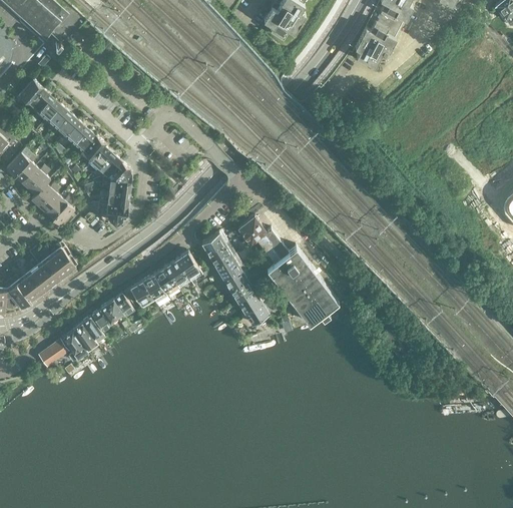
[(0,0),(43,38),(45,39),(48,38),(50,37),(63,49),(85,25),(80,20),(84,15),(79,10),(74,15),(68,10),(63,15),(47,0),(0,0)]
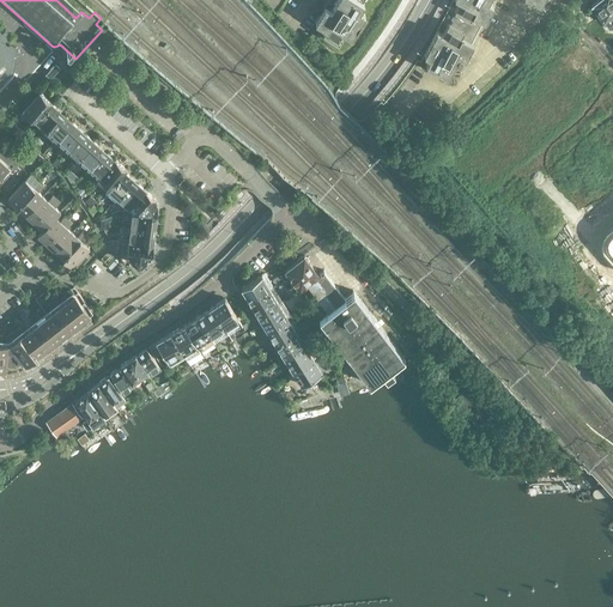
[(341,0),(331,17),(326,13),(316,28),(327,35),(323,41),(339,50),(346,40),(351,43),(365,20),(360,17),(364,10),(363,8),(364,5),(366,6),(369,2),(368,1),(368,0),(341,0)]
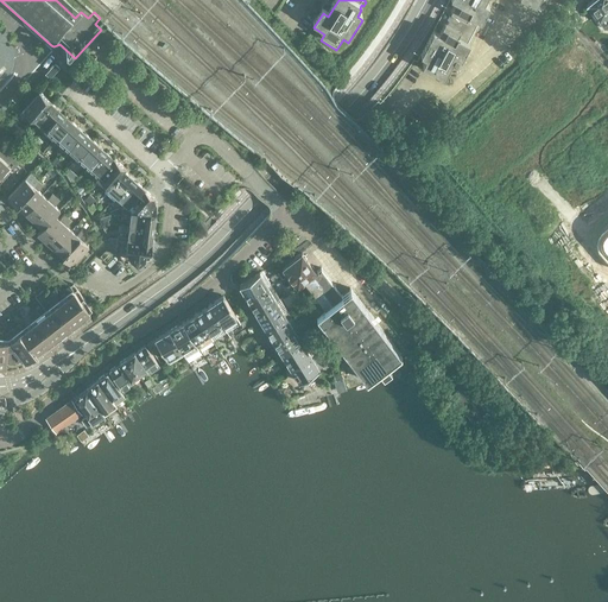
[(453,0),(451,4),(457,6),(451,18),(453,18),(451,21),(449,20),(447,25),(449,26),(448,29),(445,27),(439,39),(434,37),(422,59),(428,63),(423,70),(444,82),(456,61),(461,64),(469,48),(468,46),(480,25),(481,26),(489,10),(483,7),(487,0),(520,0),(536,10),(540,0),(545,0),(548,1),(548,0),(453,0)]
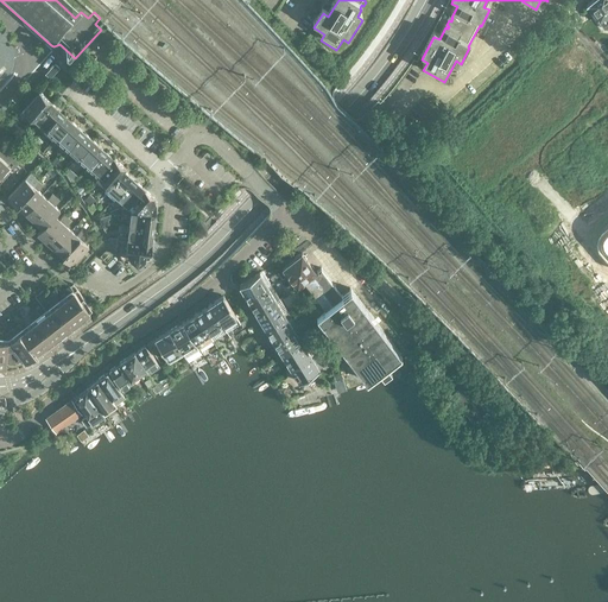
[(607,0),(600,0),(596,2),(607,17),(607,0)]
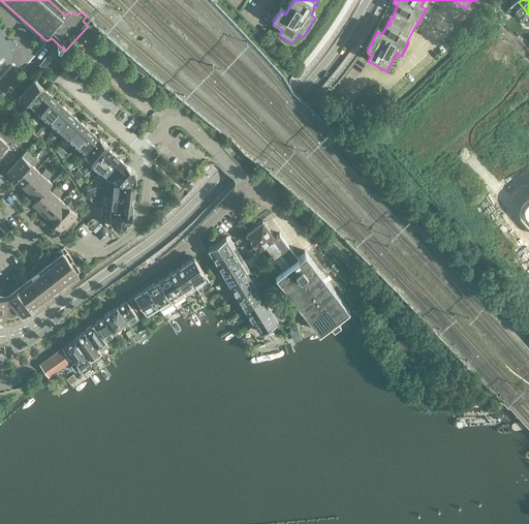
[(514,13),(509,17),(514,22),(517,19),(525,30),(528,30),(528,14),(519,2),(510,9),(514,13)]
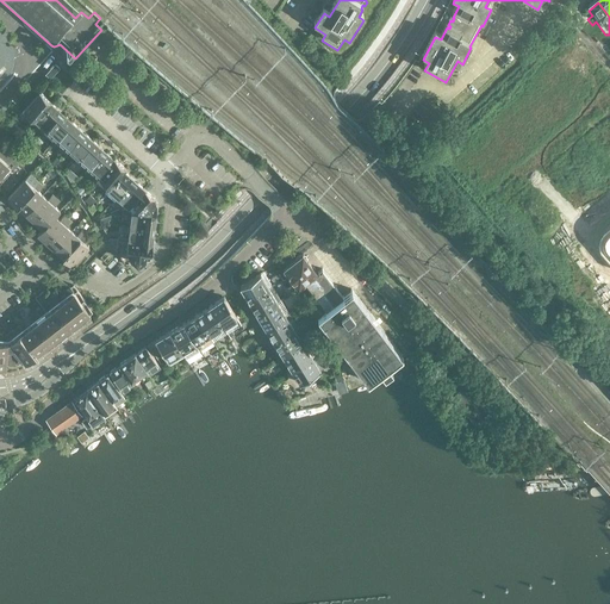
[(55,69),(45,80),(50,85),(60,74),(55,69)]
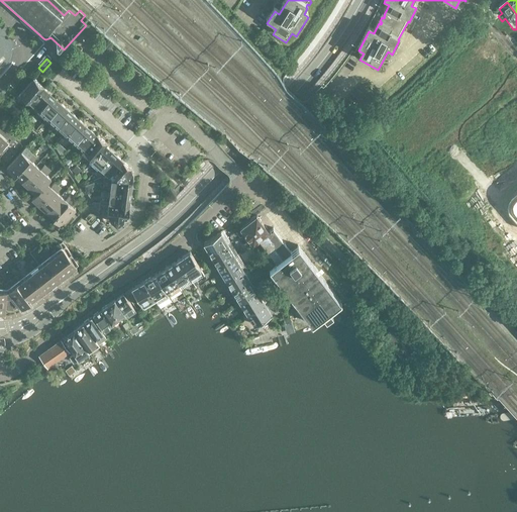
[(30,105),(43,91),(43,90),(34,82),(21,96),(30,105)]
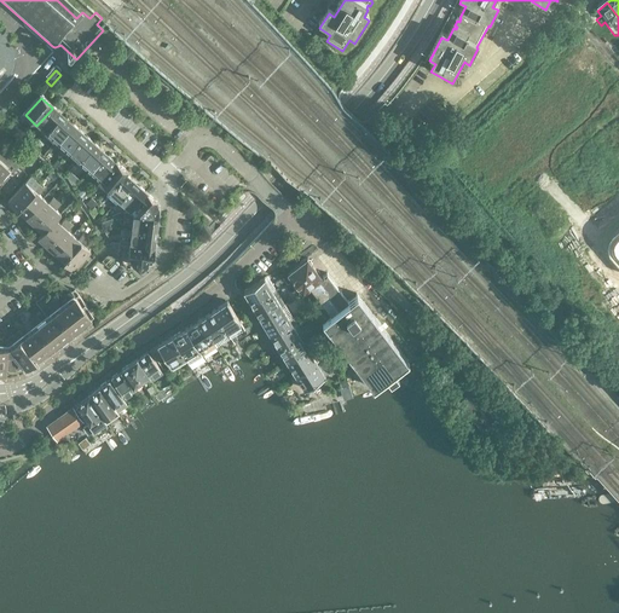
[(36,126),(47,136),(62,119),(52,109),(36,126)]
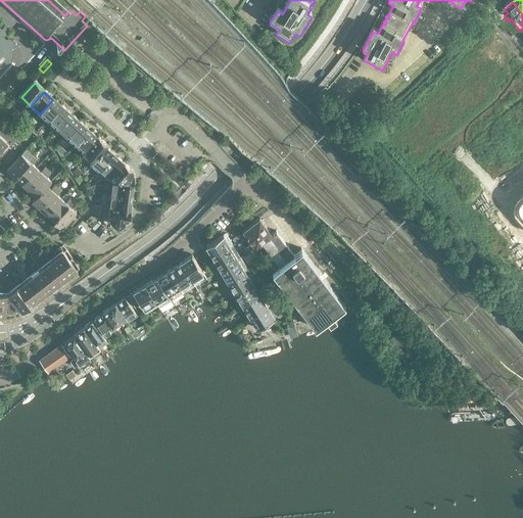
[(40,114),(49,123),(61,108),(52,100),(40,114)]
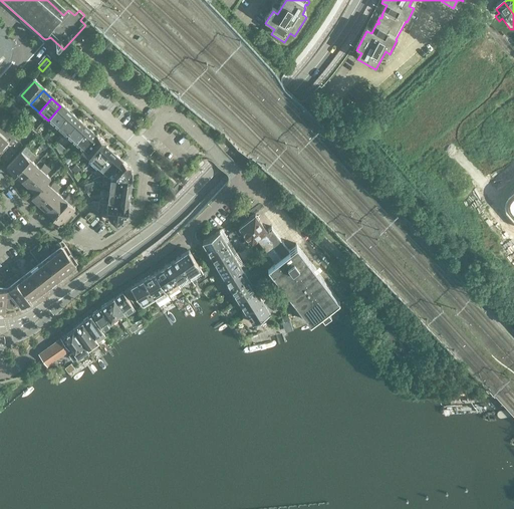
[(69,114),(60,106),(48,120),(56,129),(69,114)]
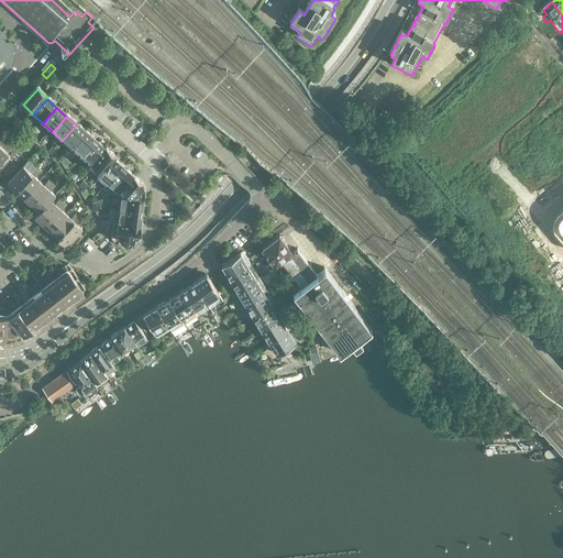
[(62,141),(72,150),(86,134),(76,126),(62,141)]
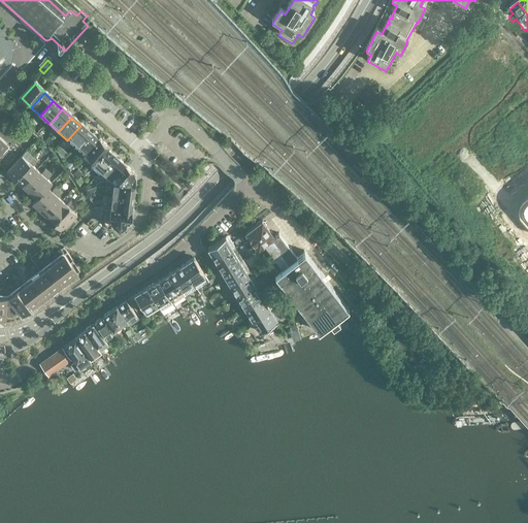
[(90,134),(80,126),(67,140),(76,149),(90,134)]
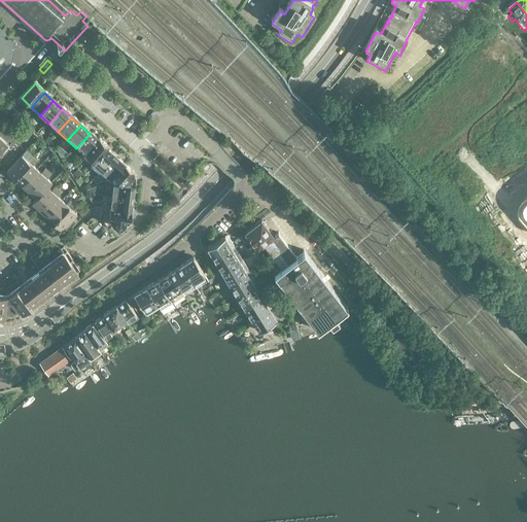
[(22,316),(62,286),(77,274),(72,267),(74,265),(63,250),(57,254),(61,259),(51,267),(47,262),(41,267),(45,272),(36,278),(32,274),(26,279),(29,283),(21,290),(16,285),(10,290),(13,296),(8,300),(7,300),(1,299),(2,293),(0,292),(0,160),(2,162),(7,155),(3,151),(9,144),(11,146),(9,149),(11,151),(15,146),(0,132),(0,320),(4,321),(4,319),(13,320),(21,314),(22,316)]
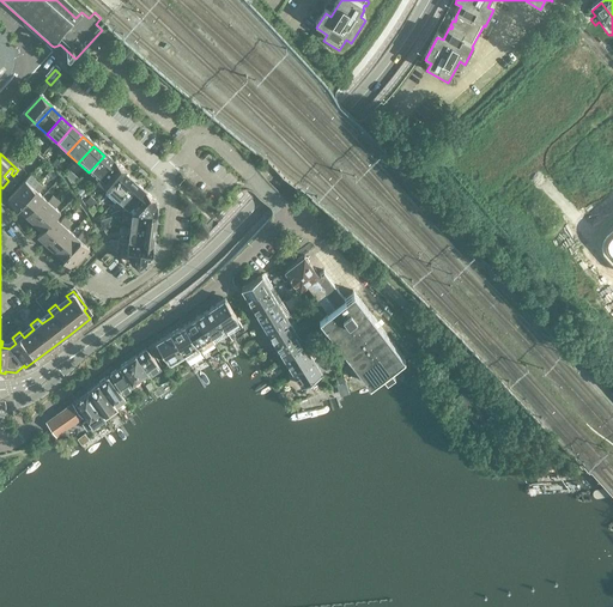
[(89,173),(99,182),(115,164),(114,165),(104,156),(89,173)]
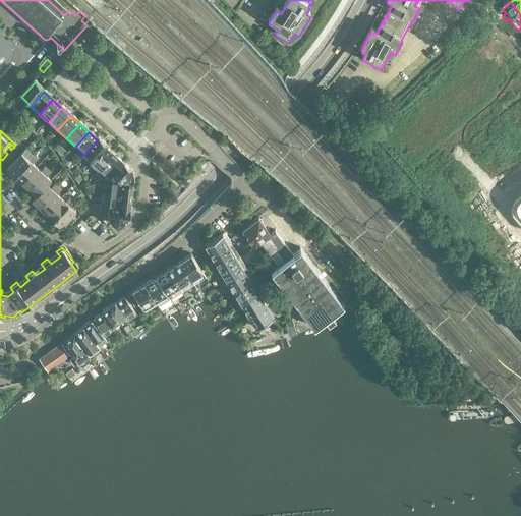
[(107,149),(98,139),(84,155),(94,163),(106,150),(107,149)]
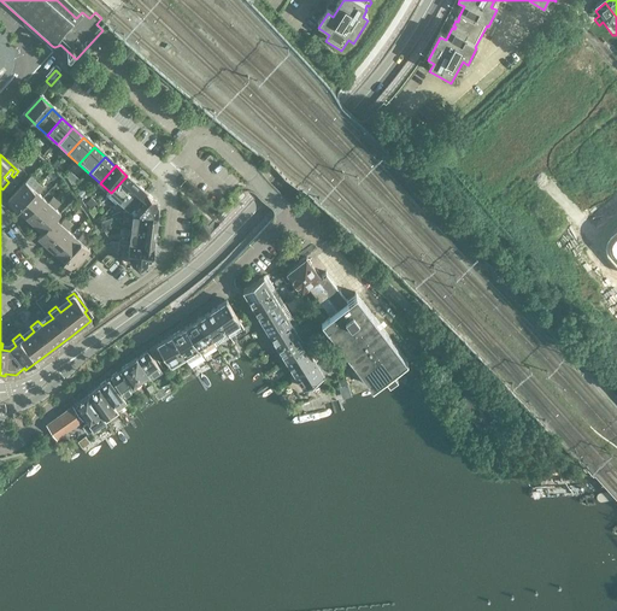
[(109,195),(119,205),(135,187),(125,177),(111,193),(109,195)]
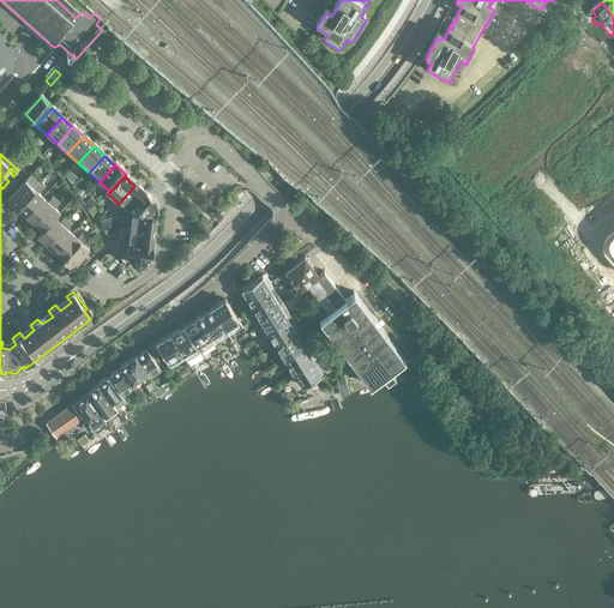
[(31,191),(25,186),(8,205),(18,214),(40,188),(36,186),(31,191)]
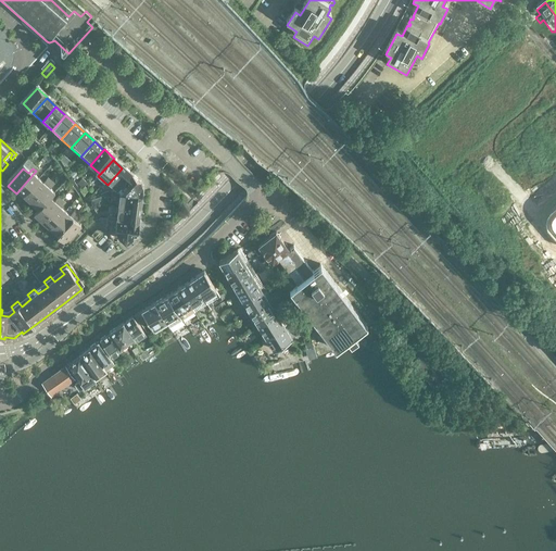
[(131,177),(122,168),(108,185),(117,193),(122,189),(131,177)]
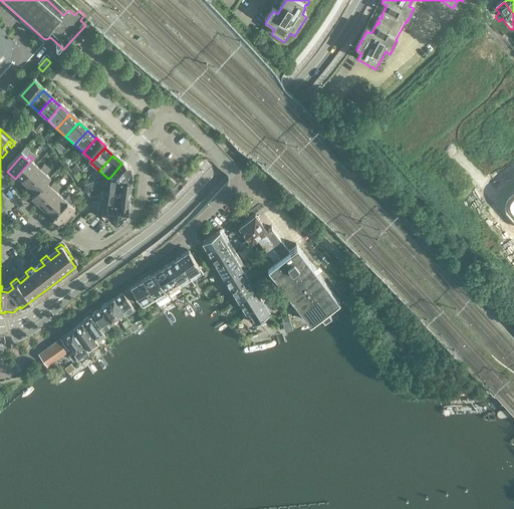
[(15,179),(22,185),(36,169),(32,165),(36,161),(33,158),(15,179)]
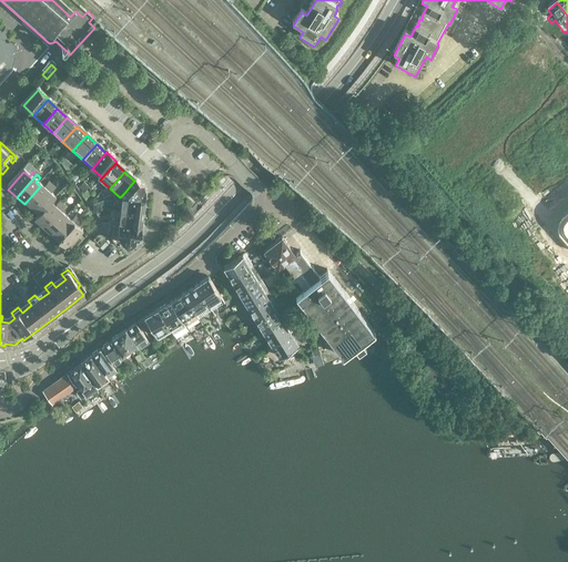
[(129,198),(128,203),(144,205),(146,193),(145,190),(134,181),(124,193),(128,196),(129,198)]
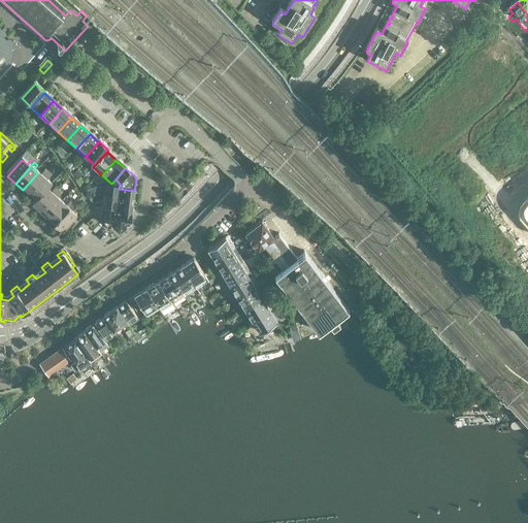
[(37,173),(23,190),(30,196),(48,175),(45,173),(41,177),(37,173)]
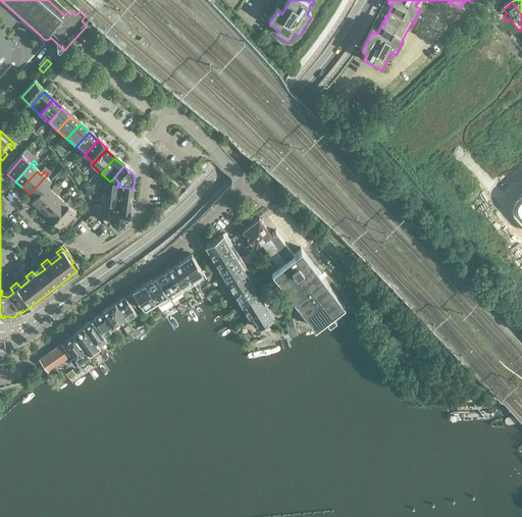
[(76,172),(72,177),(77,182),(80,179),(82,176),(76,172)]
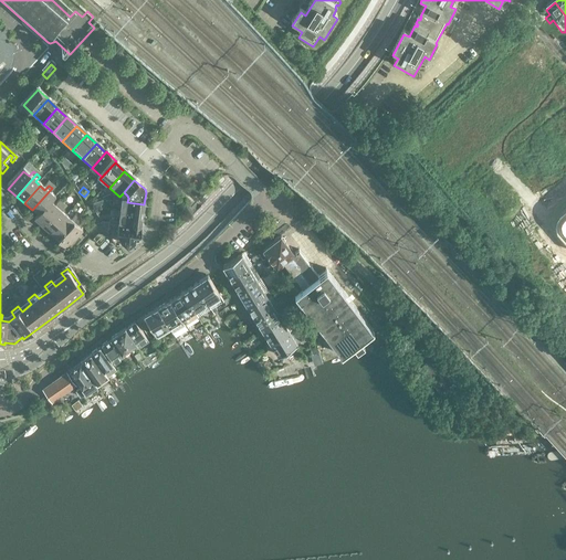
[(32,210),(39,217),(51,205),(55,200),(51,196),(55,191),(52,188),(32,210)]
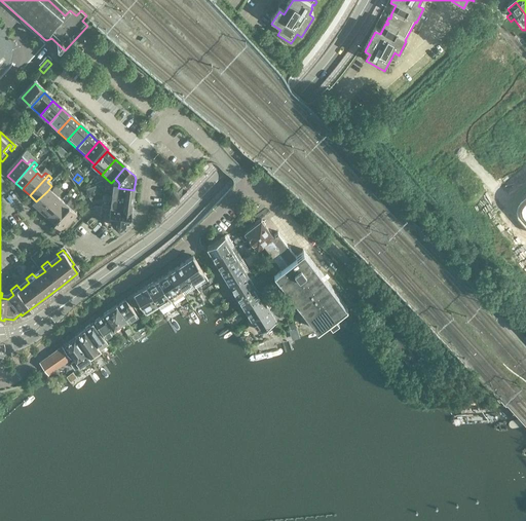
[(134,190),(118,188),(113,187),(112,199),(133,202),(134,190)]
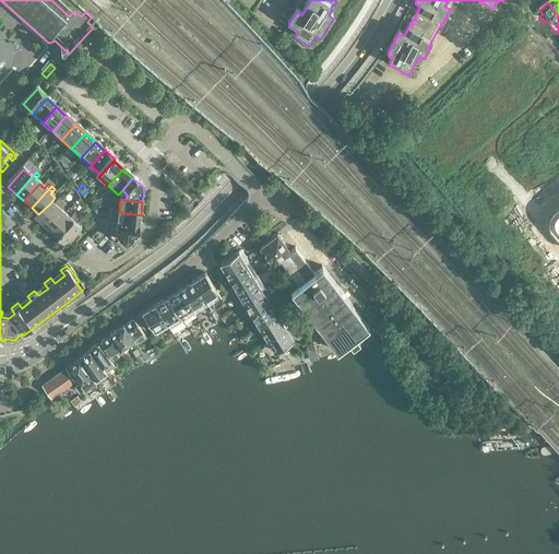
[(34,220),(43,227),(62,204),(59,202),(55,207),(50,203),(38,214),(34,220)]
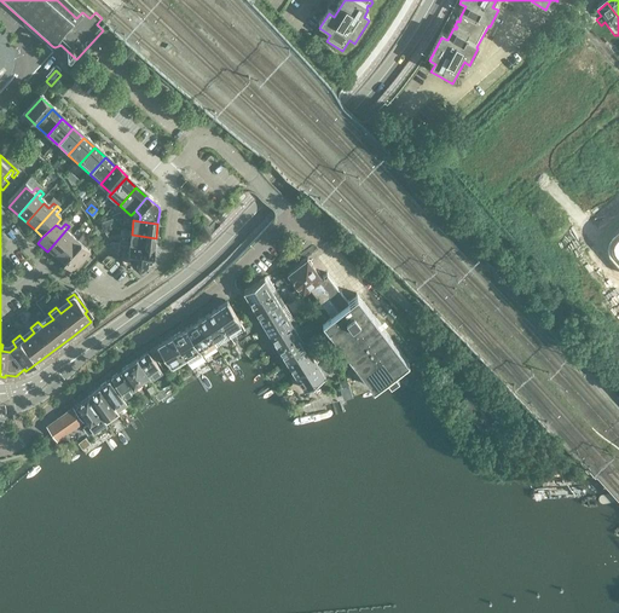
[(73,230),(69,226),(47,252),(56,259),(73,240),(68,236),(73,230)]
